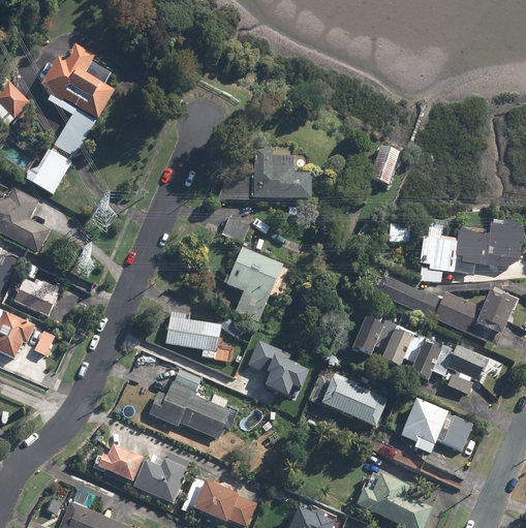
[(65,60),(58,56),(41,84),(49,89),(47,91),(51,94),(47,99),(71,114),(53,146),(74,157),(92,125),(115,89),(104,83),(112,72),(92,60),(95,55),(75,42),(65,60)]
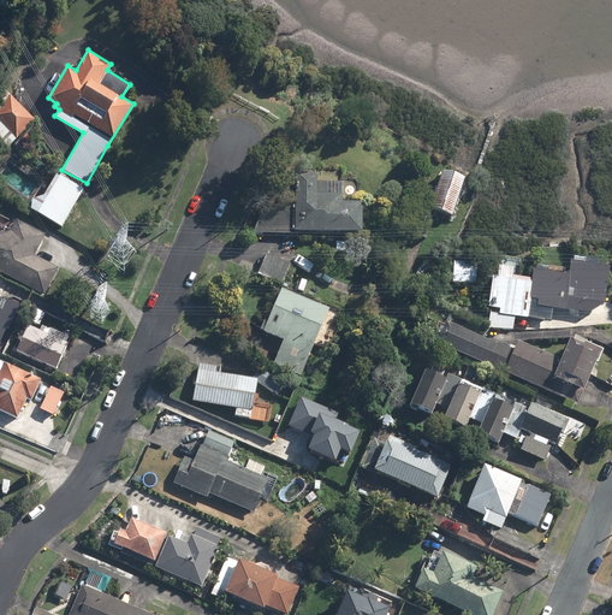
[(0,123),(17,139),(35,119),(9,95),(0,104),(0,123)]
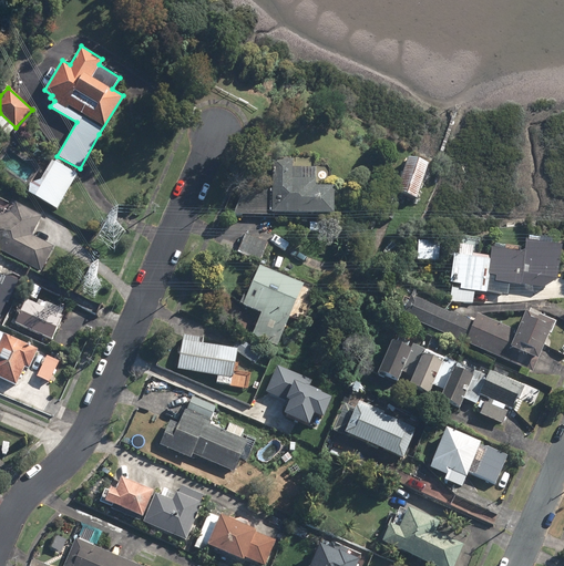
[(427,165),(406,156),(391,192),(413,201),(427,165)]
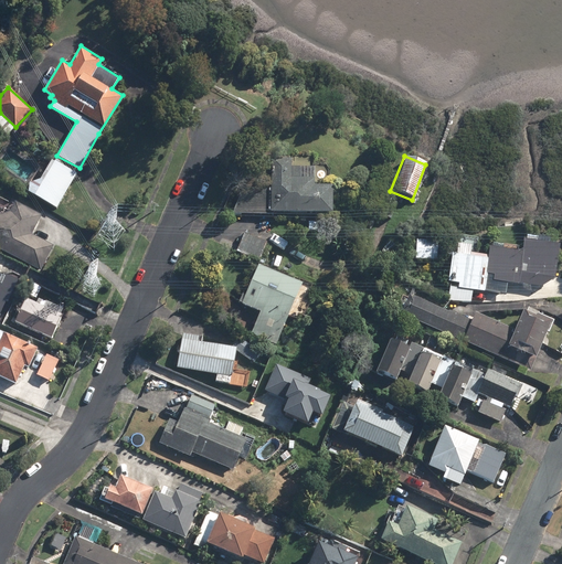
[(272,157),(272,210),(333,211),(333,184),(315,184),(315,177),(300,177),(300,166),(292,166),(292,158),(272,157)]
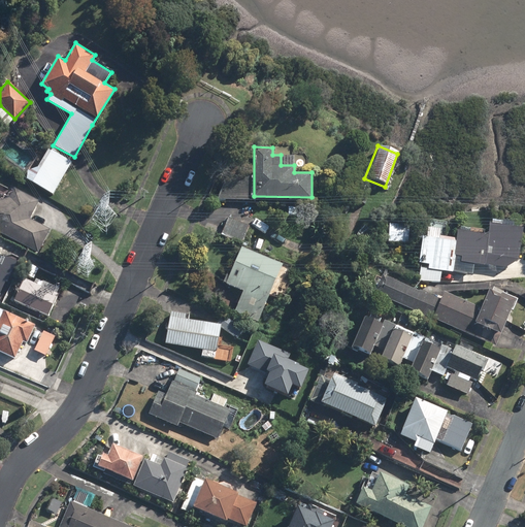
[(26,178),(53,193),(71,161),(47,147),(37,166),(27,169),(26,178)]
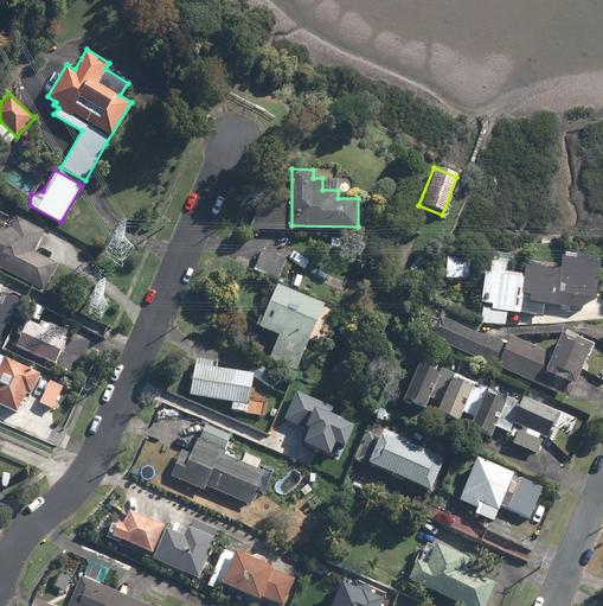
[(0,268),(43,289),(57,261),(33,250),(44,229),(15,215),(11,225),(0,229),(0,268)]
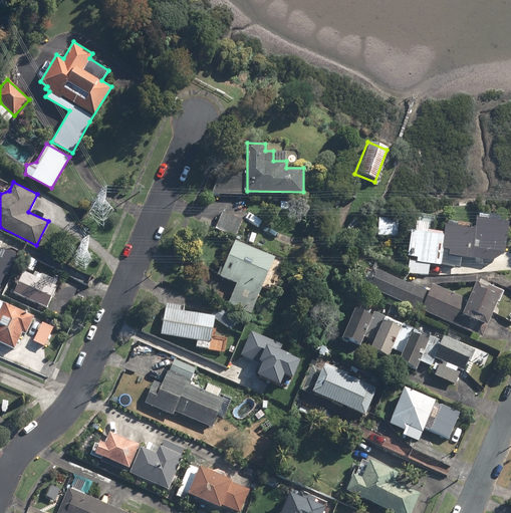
[(242,218),(221,211),(215,226),(236,234),(242,218)]
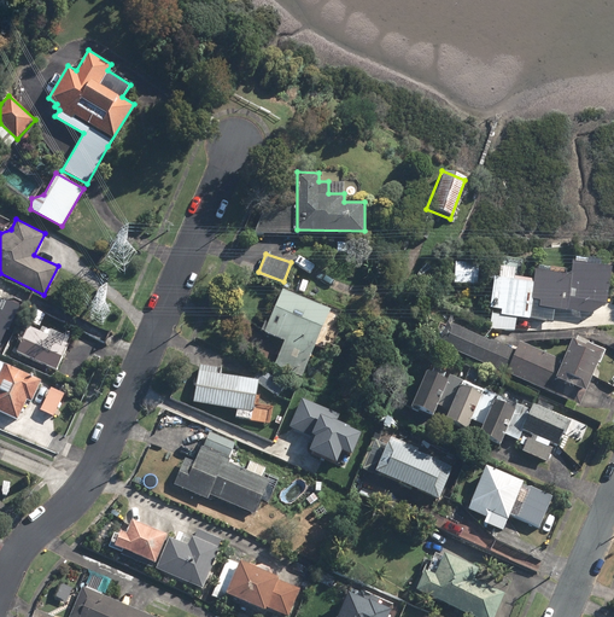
[(473,265),(449,263),(448,285),(471,286),(473,265)]
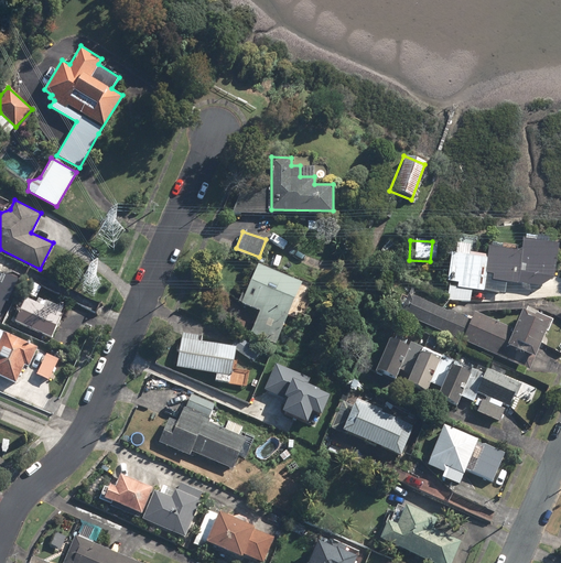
[(449,256),(444,256),(440,283),(450,285),(449,290),(440,289),(439,303),(461,304),(463,292),(496,298),(497,284),(531,290),(546,280),(551,246),(516,241),(515,253),(482,249),(479,258),(462,256),(463,248),(450,246),(449,256)]
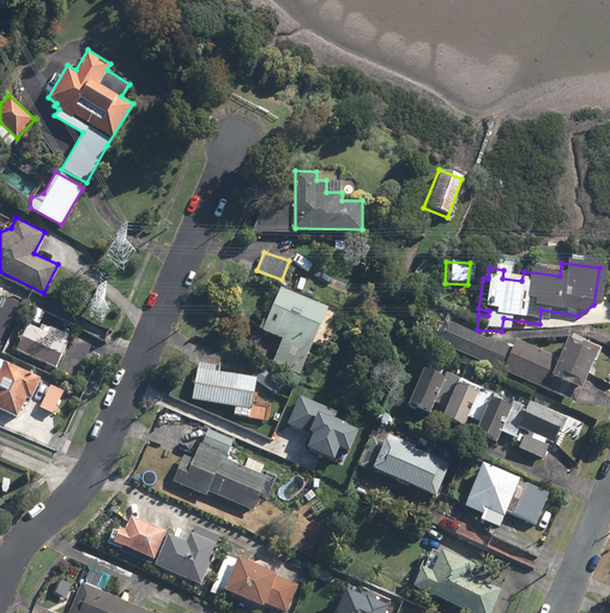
[(330,306),(281,286),(263,329),(282,337),(272,362),(299,374),(330,306)]
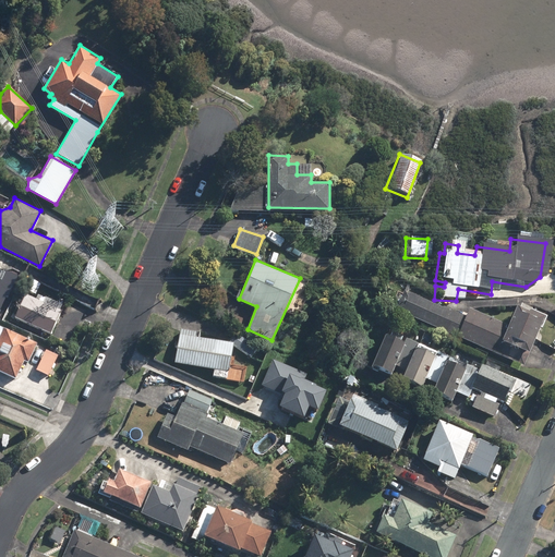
[(0,310),(7,294),(8,295),(17,276),(4,269),(3,270),(0,268),(0,310)]
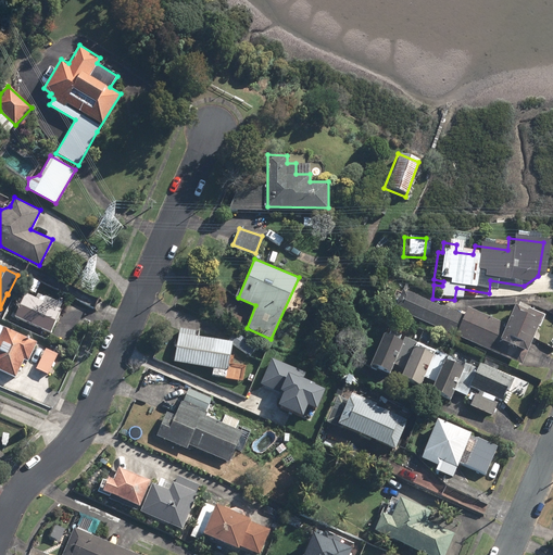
[(35,297),(25,291),(14,315),(50,331),(61,308),(60,307),(62,302),(45,294),(45,295),(37,292),(35,297)]
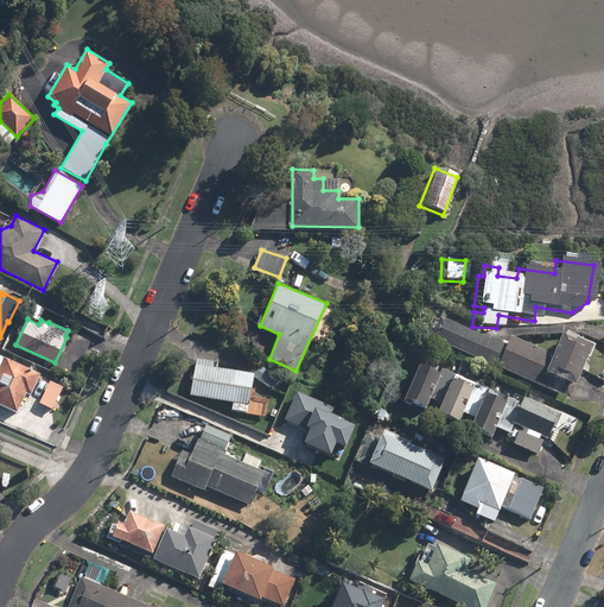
[(433,320),(423,341),(561,403),(568,389),(570,389),(587,348),(572,341),(573,340),(561,335),(559,339),(557,337),(547,359),(503,340),(500,349),(433,320)]
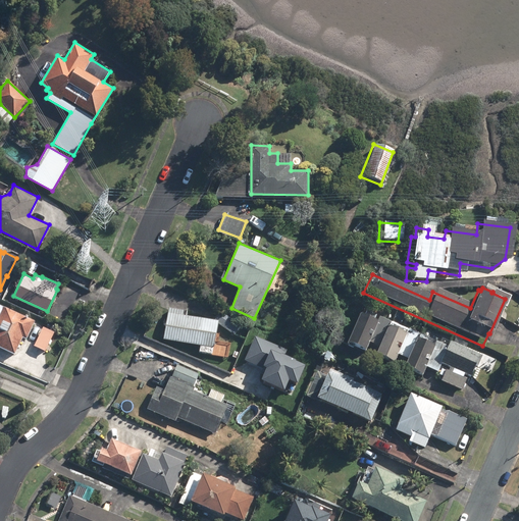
[(70,302),(61,298),(53,316),(62,320),(70,302)]
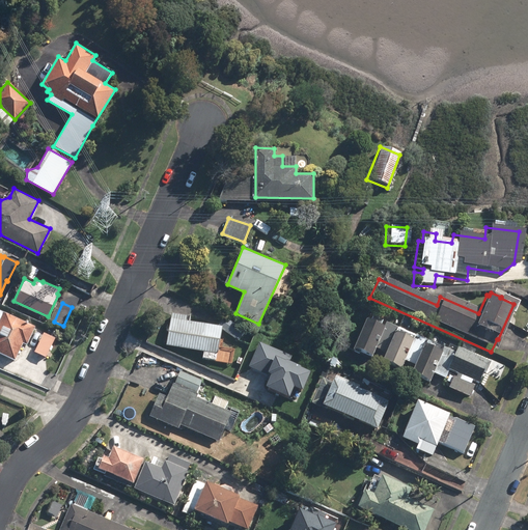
[(0,352),(15,359),(23,342),(27,343),(35,326),(0,309),(0,352)]
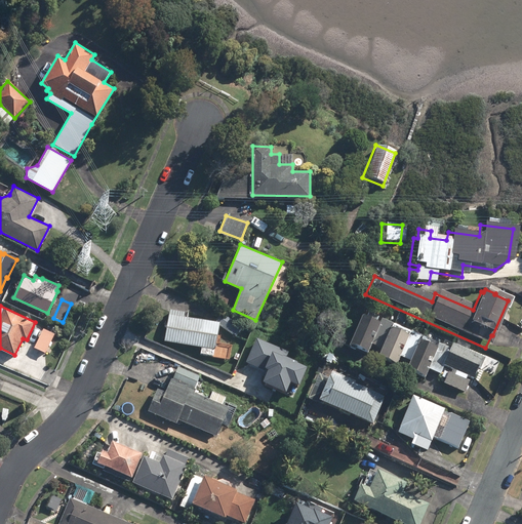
[(184,311),(168,309),(163,340),(201,347),(200,353),(214,355),(221,322),(184,316),(184,311)]
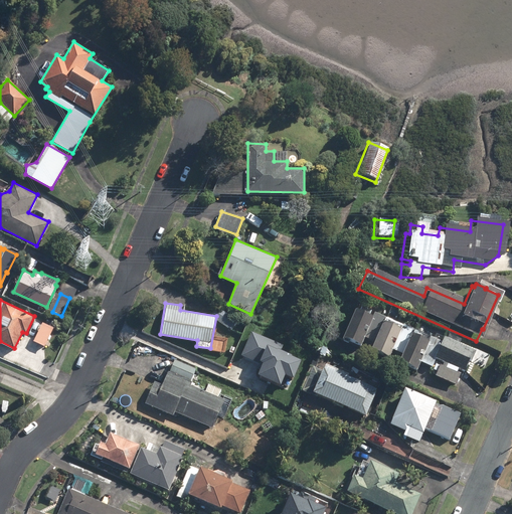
[(366,311),(356,309),(344,337),(362,345),(374,316),(366,311)]
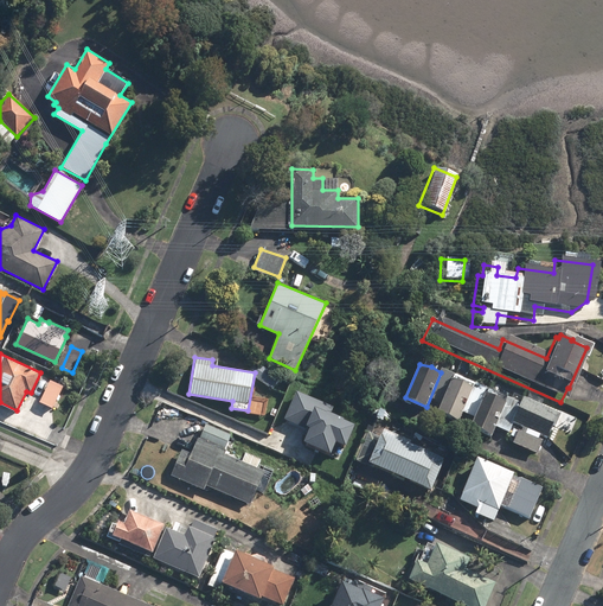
[(466,380),(454,375),(438,410),(460,419),(475,384),(466,380)]
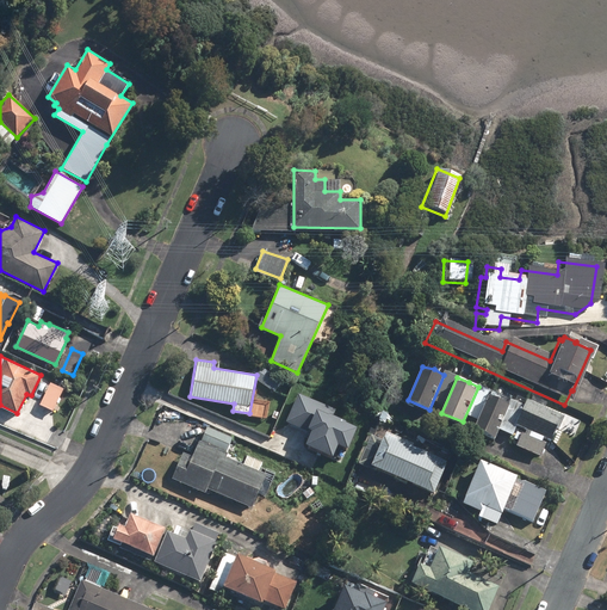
[(62,388),(49,382),(38,404),(51,410),(62,388)]
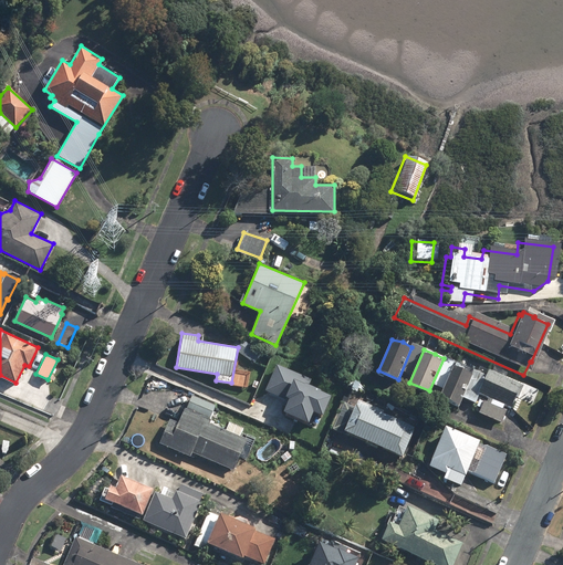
[(279,411),(305,422),(311,410),(320,415),(329,395),(318,389),(319,389),(305,384),(308,377),(273,363),(262,389),(283,399),(279,411)]
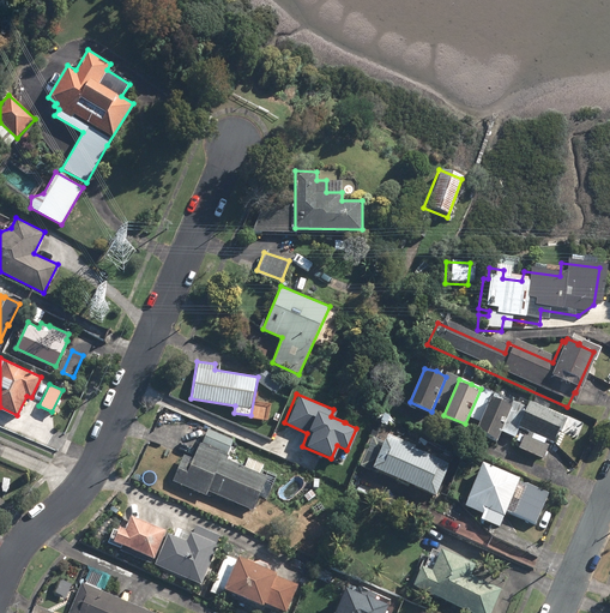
[(505,400),(491,396),(477,430),(499,439),(513,406),(505,400)]
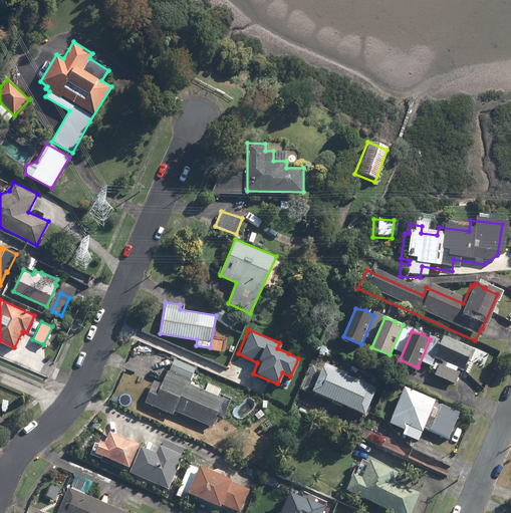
[(475,348),(443,334),(434,356),(443,360),(441,364),(439,363),(434,374),(454,382),(459,371),(456,370),(457,366),(463,369),(468,360),(469,360),(475,348)]
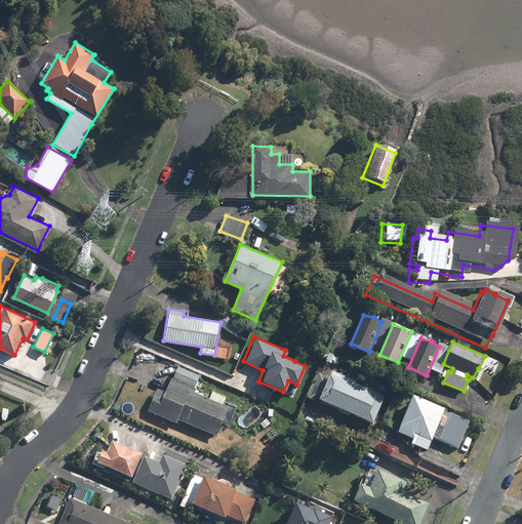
[(172,378),(170,377),(164,392),(156,388),(147,411),(175,422),(177,419),(216,435),(229,406),(194,392),(195,388),(194,388),(199,374),(177,366),(172,378)]
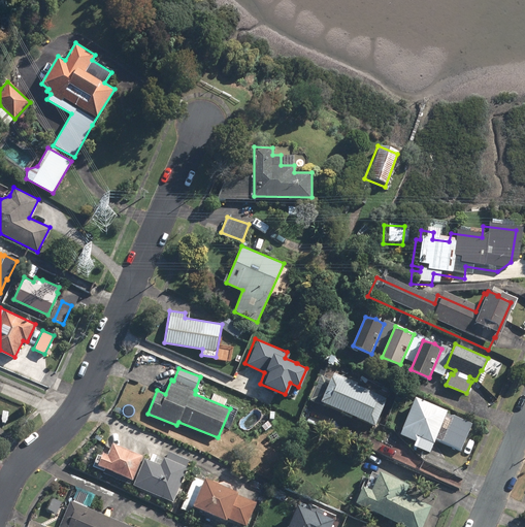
[(380,403),(326,380),(324,384),(313,379),(301,404),(315,410),(316,407),(367,430),(380,403)]
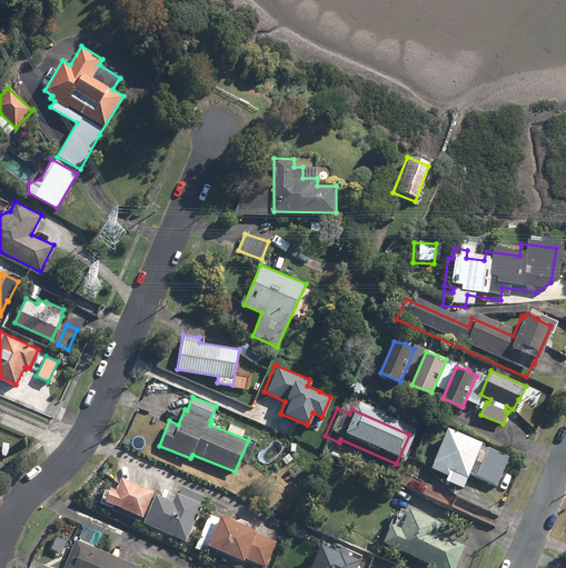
[(475,448),(440,432),(423,472),(440,480),(438,486),(455,492),(475,448)]
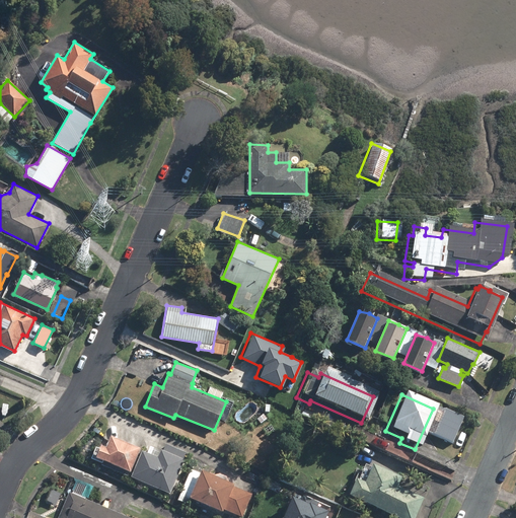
[(142,448),(112,435),(106,446),(102,444),(97,457),(131,471),(142,448)]
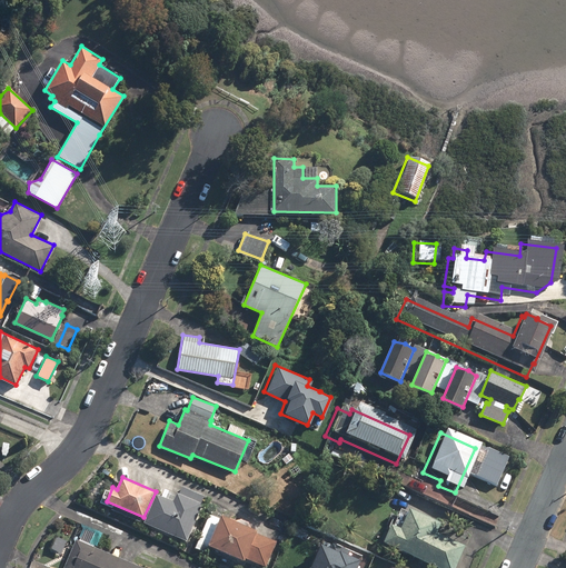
[(160,496),(157,494),(145,522),(187,541),(202,504),(200,502),(204,495),(180,485),(177,492),(164,487),(160,496)]
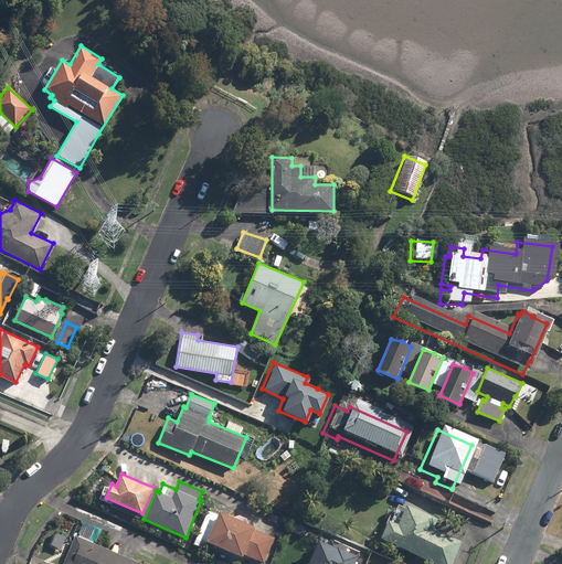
[(220,515),(207,510),(192,543),(205,550),(209,542),(244,557),(244,555),(263,563),(274,536),(255,529),(256,527),(221,511),(220,515)]
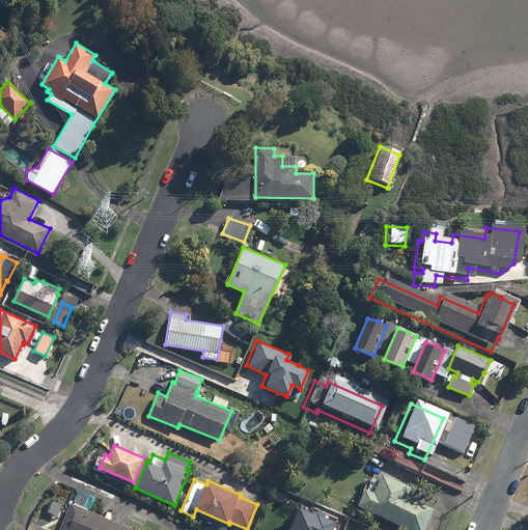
[(366,498),(358,494),(350,512),(389,529),(418,529),(426,513),(399,501),(404,492),(376,479),(366,498)]
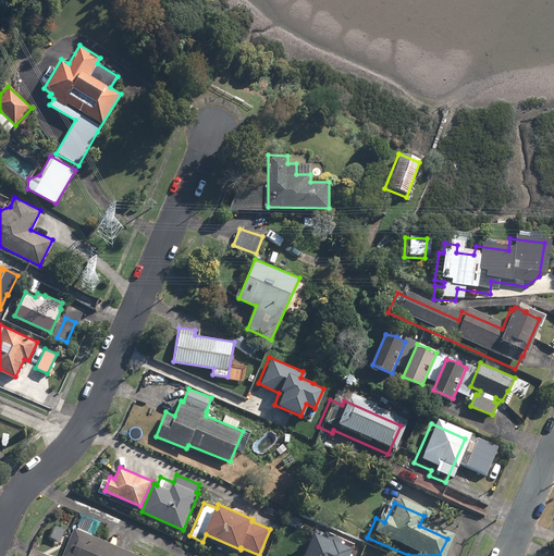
[(142,555),(73,528),(61,555),(142,555)]
